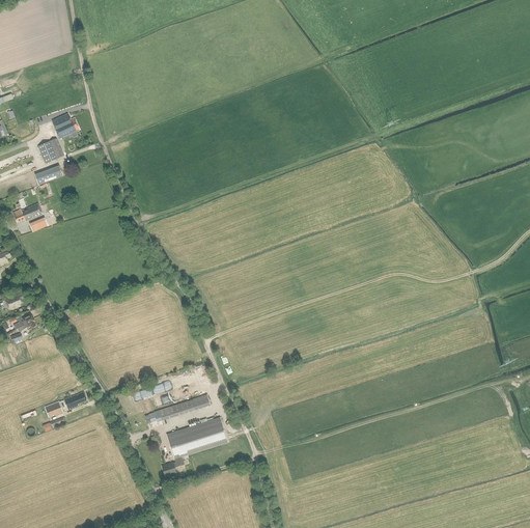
[(0,101),(3,100),(8,99),(12,96),(10,91),(1,94),(0,94),(0,101)]
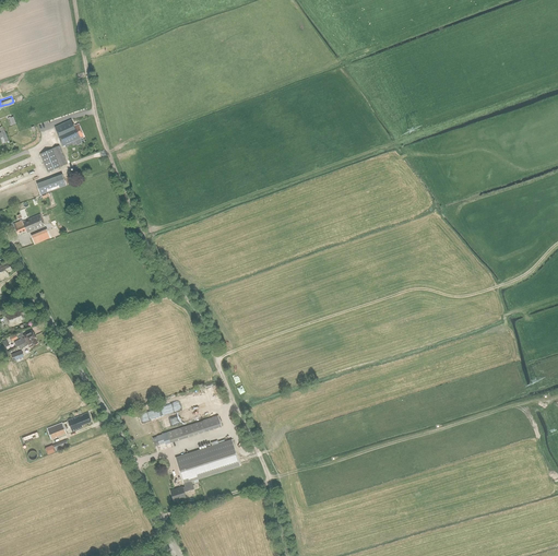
[(10,115),(10,114),(7,115),(10,123),(15,121),(13,114),(10,115)]
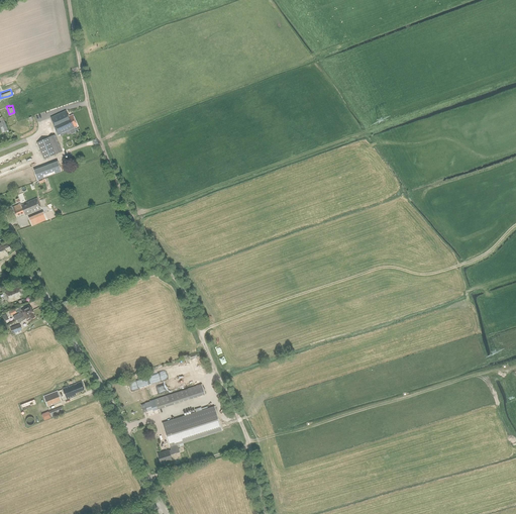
[(68,114),(65,108),(49,115),(57,132),(60,131),(62,130),(77,124),(72,112),(68,114)]
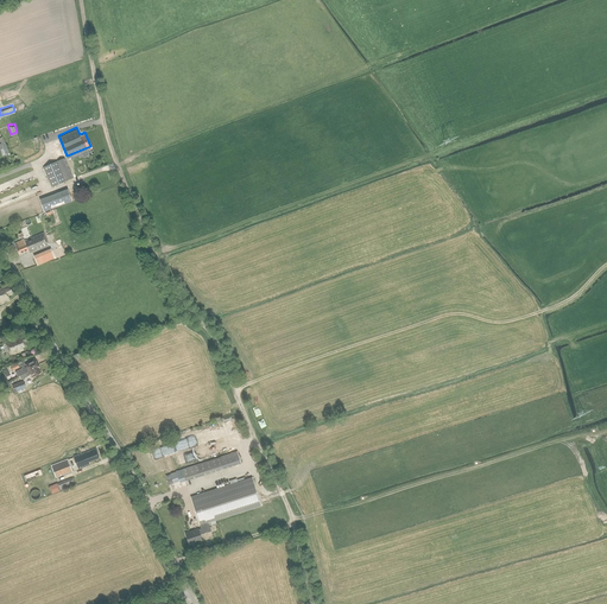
[(64,156),(42,165),(50,184),(73,175),(64,156)]
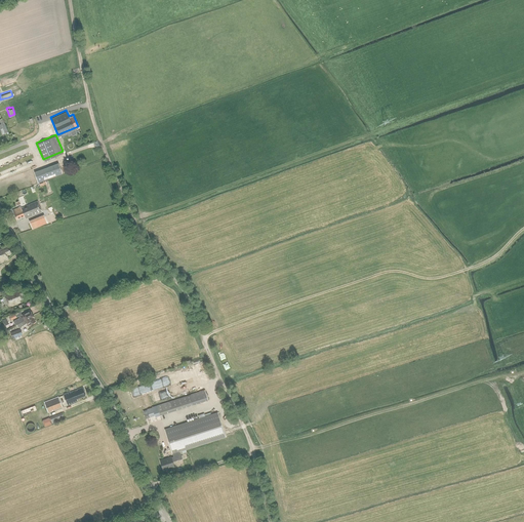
[(57,161),(35,169),(39,181),(62,171),(57,161)]
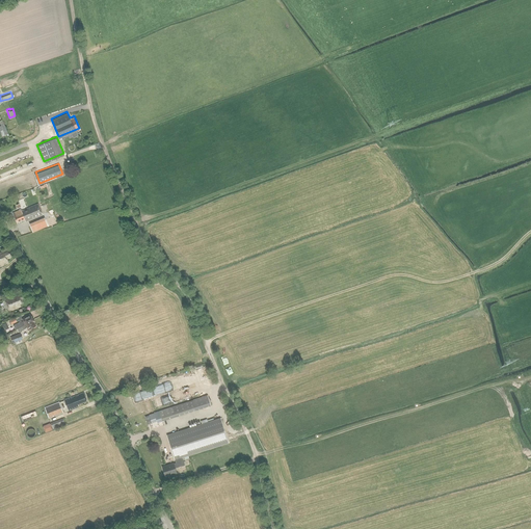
[(20,209),(20,207),(11,210),(16,220),(24,217),(24,219),(42,212),(37,202),(20,209)]
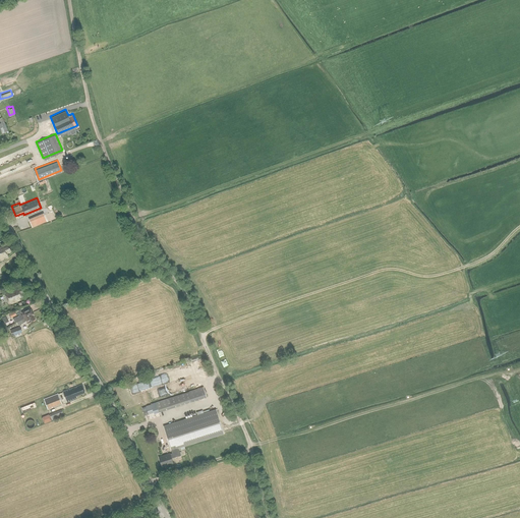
[(2,242),(0,243),(0,259),(7,255),(6,251),(10,249),(6,240),(2,242)]
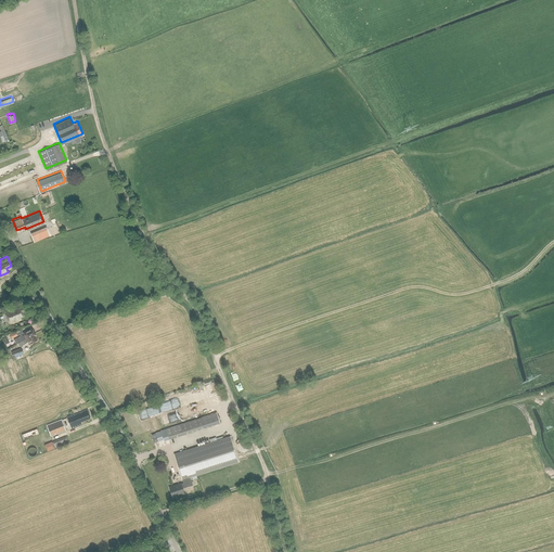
[(14,307),(14,306),(3,310),(9,322),(21,317),(20,316),(24,313),(22,310),(25,308),(23,304),(21,305),(20,305),(14,307)]
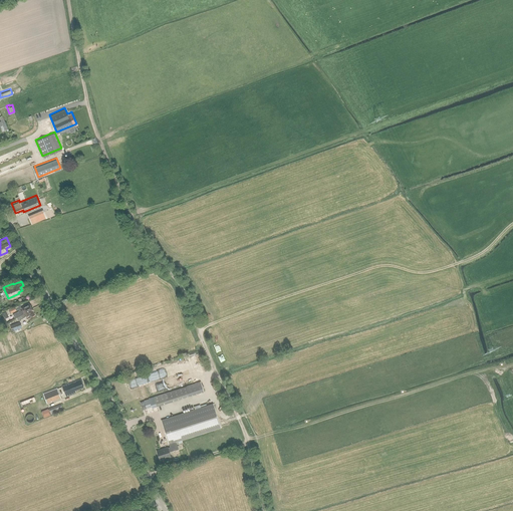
[(16,315),(31,306),(28,301),(20,306),(21,308),(18,310),(17,309),(12,312),(14,316),(16,315)]
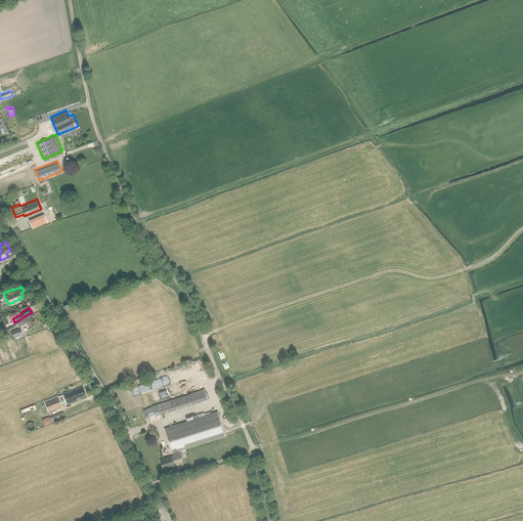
[(35,318),(32,312),(16,321),(18,324),(26,320),(27,322),(35,318)]
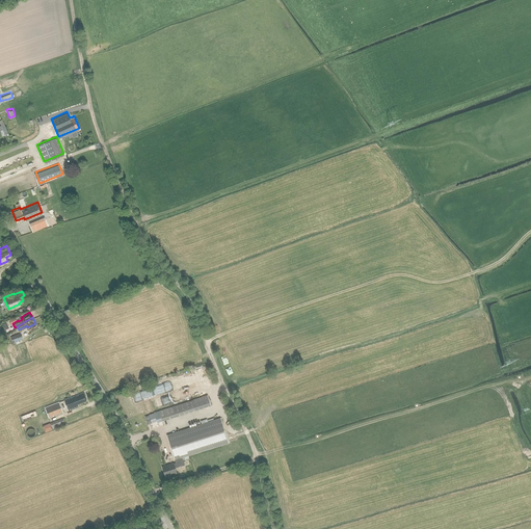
[(15,333),(9,335),(11,341),(17,339),(22,337),(20,331),(15,333)]
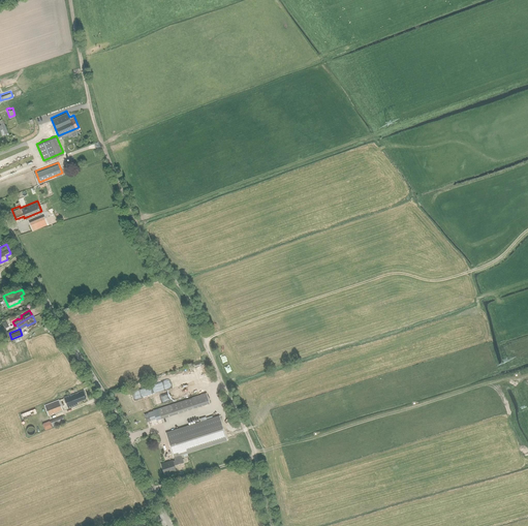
[(165,384),(163,379),(150,384),(152,390),(165,384)]
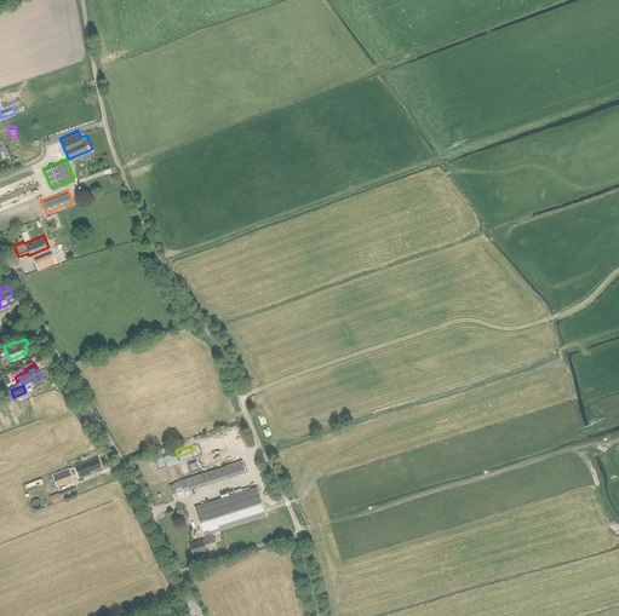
[(97,454),(73,464),(78,476),(91,471),(90,468),(101,465),(97,454)]
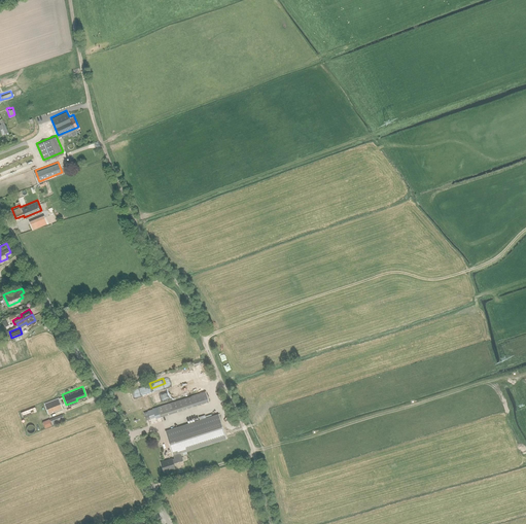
[(151,407),(146,408),(148,414),(153,412),(154,416),(208,399),(204,389),(151,406),(151,407)]
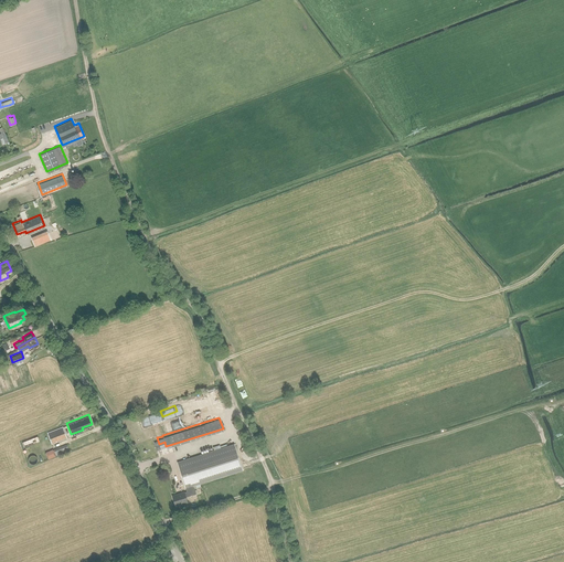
[(66,436),(62,424),(46,431),(51,442),(66,436)]
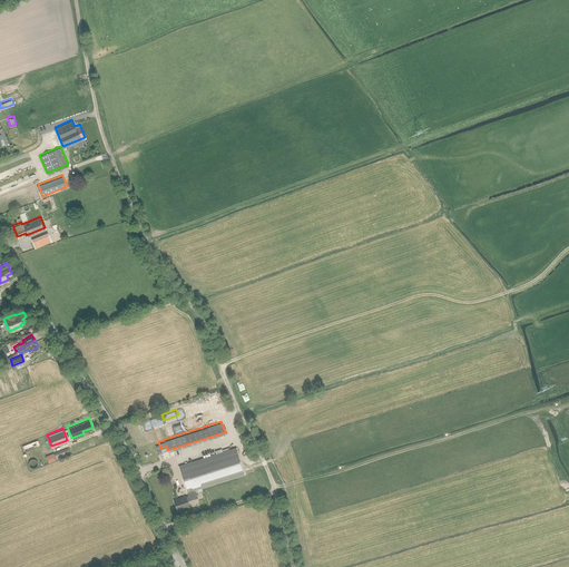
[(23,450),(39,443),(37,438),(21,445),(23,450)]
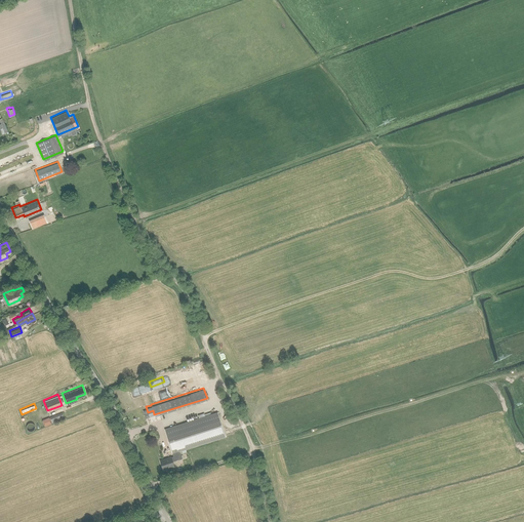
[(178,448),(225,434),(216,410),(164,428),(171,451),(171,450),(172,454),(159,458),(162,468),(173,465),(172,459),(182,456),(178,448)]
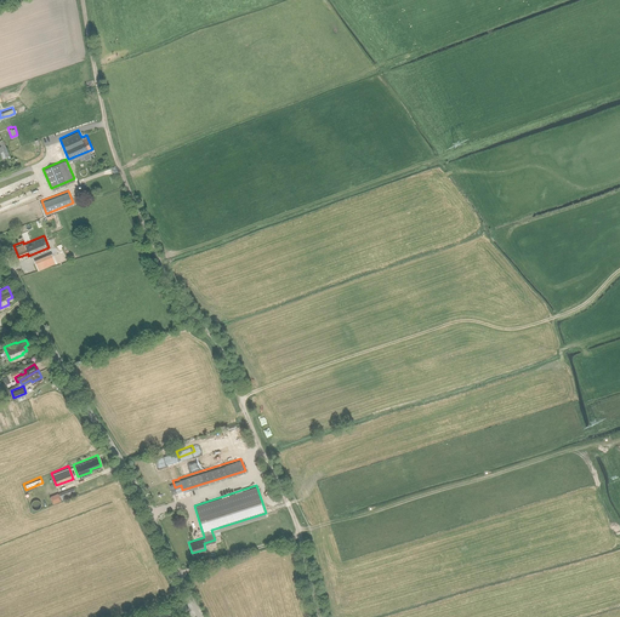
[(51,501),(61,497),(58,490),(49,493),(51,501)]
